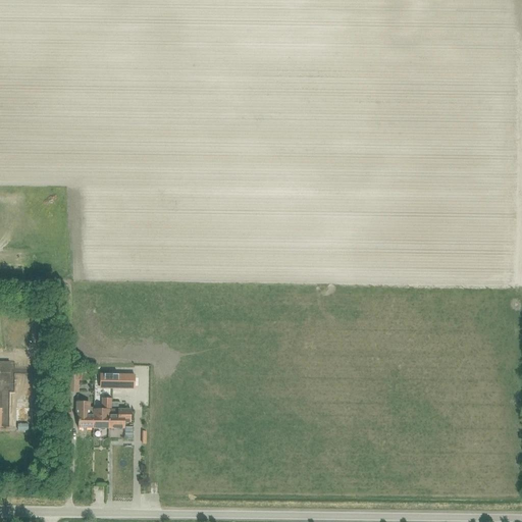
[(0,427),(0,428),(1,384),(9,384),(10,363),(0,362),(0,427)]
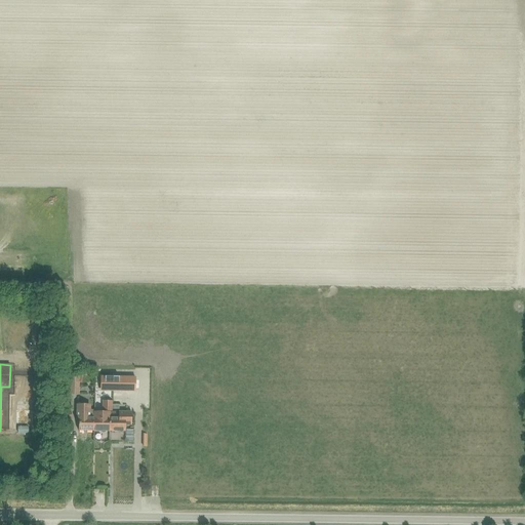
[(79,396),(79,374),(69,374),(69,395),(79,396)]
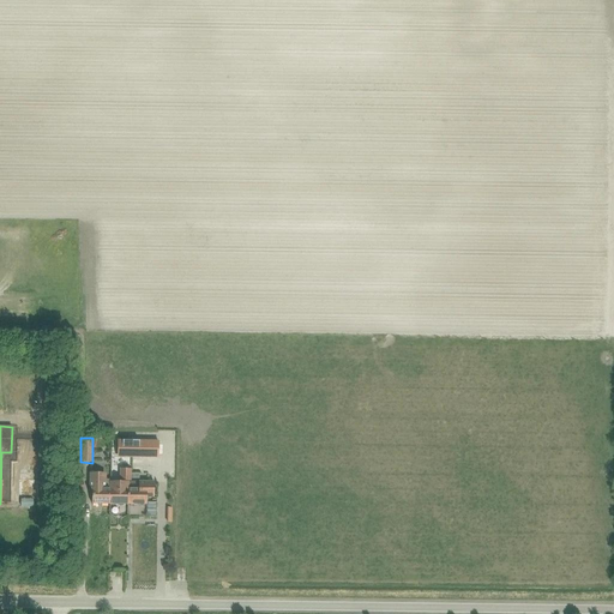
[(174,450),(174,438),(162,438),(163,450),(174,450)]
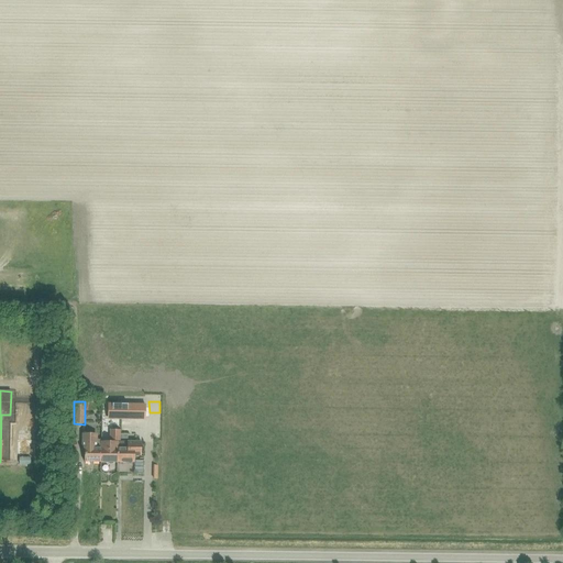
[(120,420),(120,405),(107,405),(107,420),(120,420)]
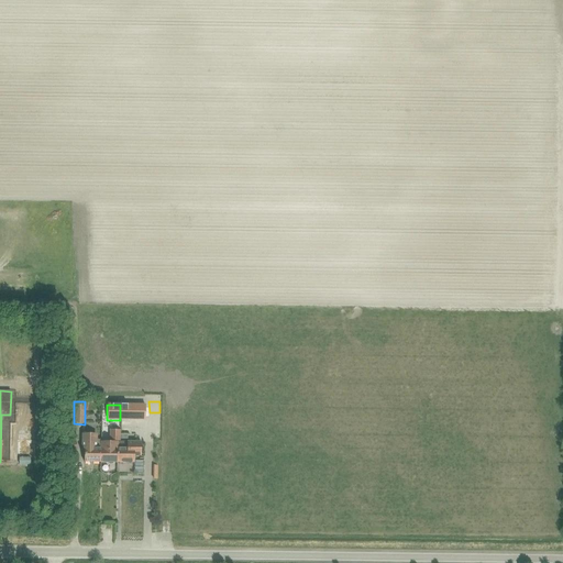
[(144,420),(144,405),(120,405),(120,420),(144,420)]
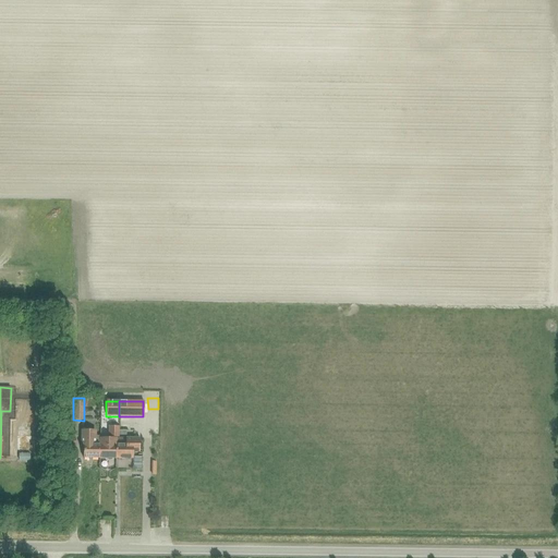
[(116,459),(117,445),(117,438),(119,438),(119,426),(111,426),(110,437),(109,439),(100,439),(99,458),(116,459)]
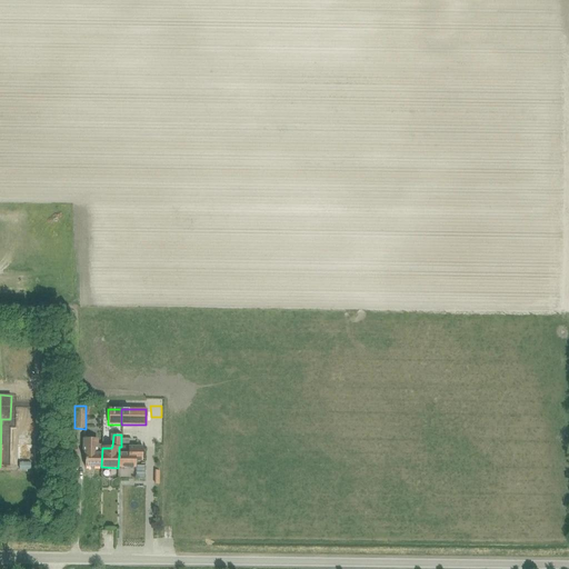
[(98,439),(95,439),(83,439),(83,453),(86,453),(85,467),(101,467),(102,448),(102,445),(98,445),(98,439)]
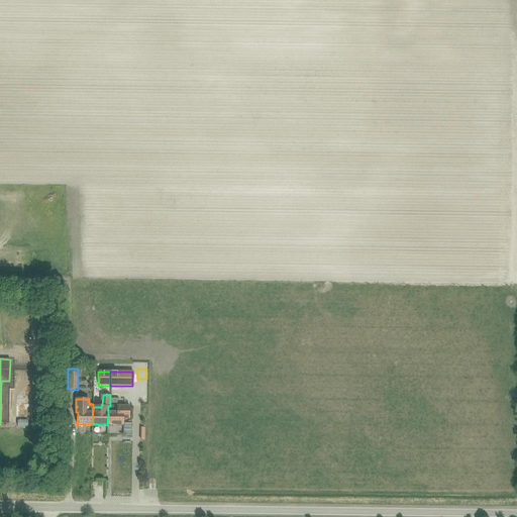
[(108,412),(107,425),(123,425),(123,419),(129,419),(129,406),(110,406),(108,406),(108,412)]
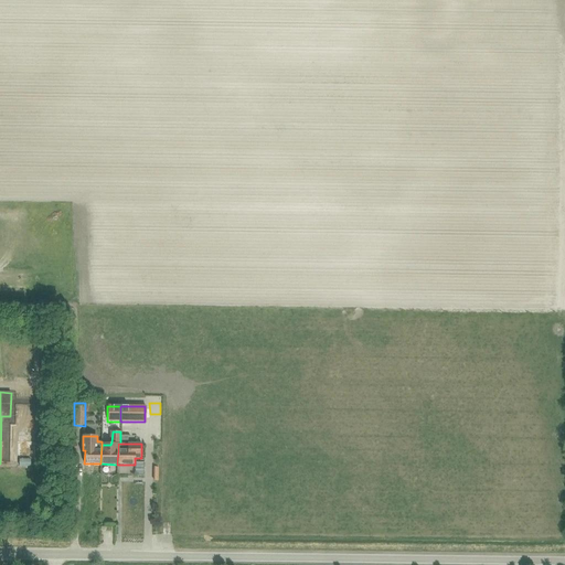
[(148,475),(161,475),(161,461),(147,462),(148,475)]
